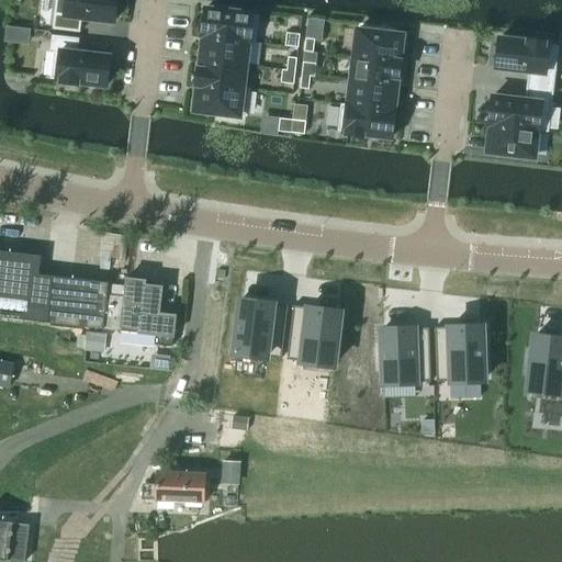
[(56,0),(53,30),(80,33),(81,19),(114,22),(116,0),(56,0)]
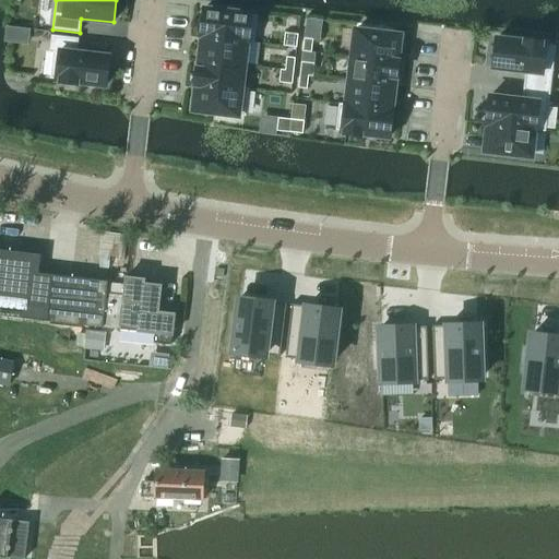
[(204,10),(201,36),(202,37),(254,43),(258,15),(204,10)]
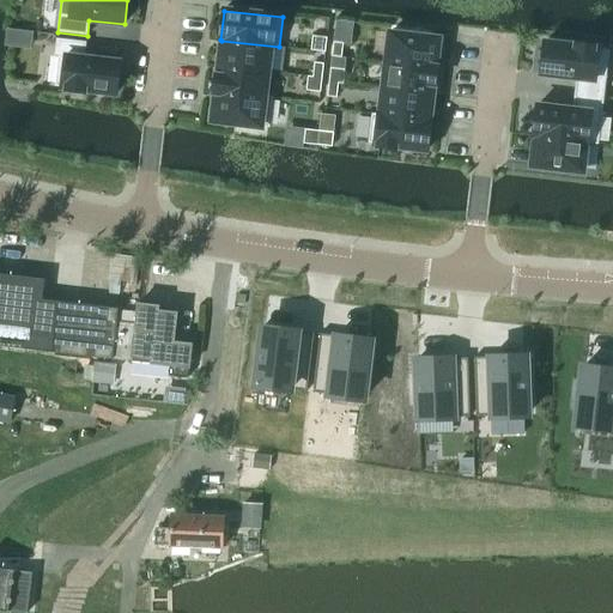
[(10,30),(7,44),(14,46),(18,42),(20,31),(10,30)]
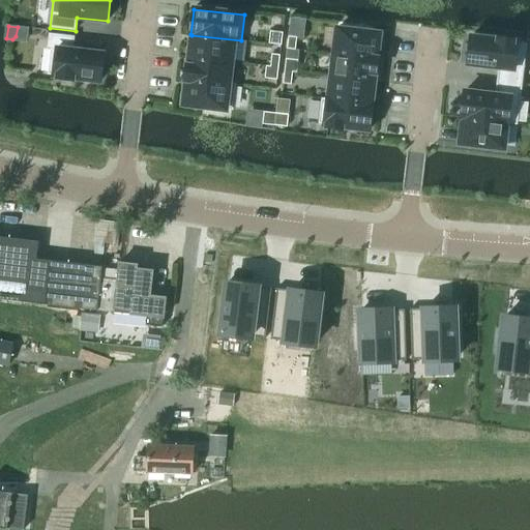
[(337,29),(334,55),(377,60),(378,59),(376,59),(379,34),(337,29)]
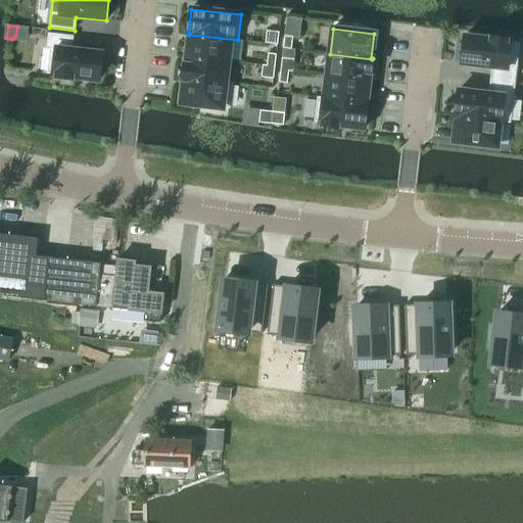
[(267,31),(265,43),(277,45),(279,33),(267,31)]
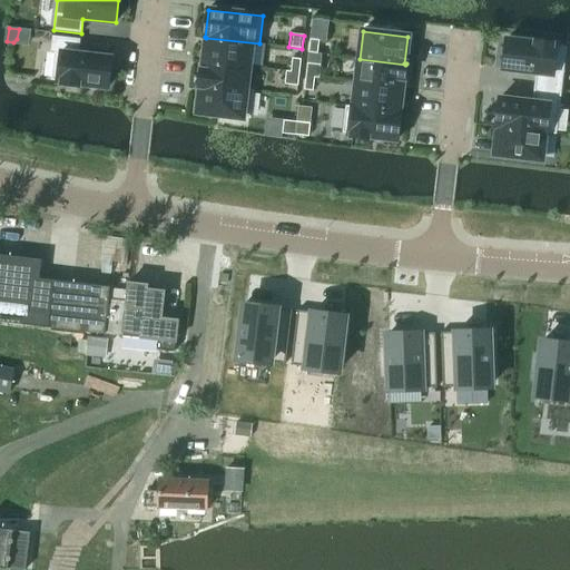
[(52,37),(51,51),(55,52),(51,80),(62,82),(62,84),(78,86),(78,84),(108,87),(111,58),(78,55),(80,40),(52,37)]
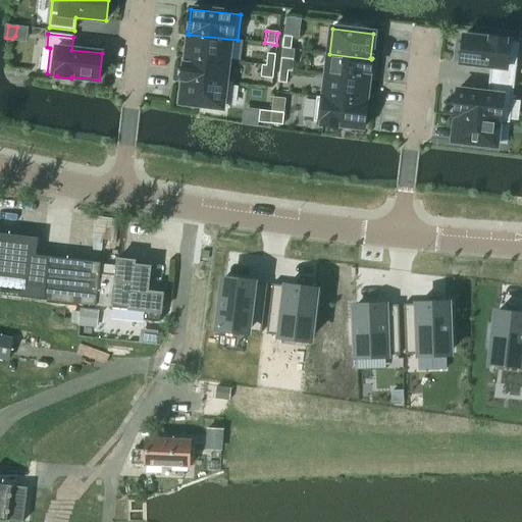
[(189,35),(187,56),(227,61),(240,62),(243,41),(238,40),(189,35)]
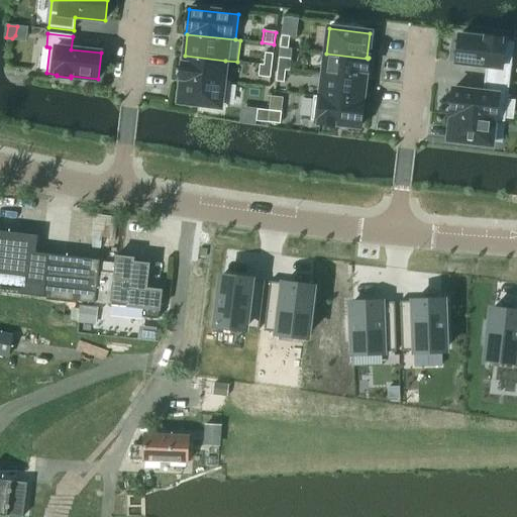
[(289,37),(281,36),(280,48),(288,49),(289,37)]
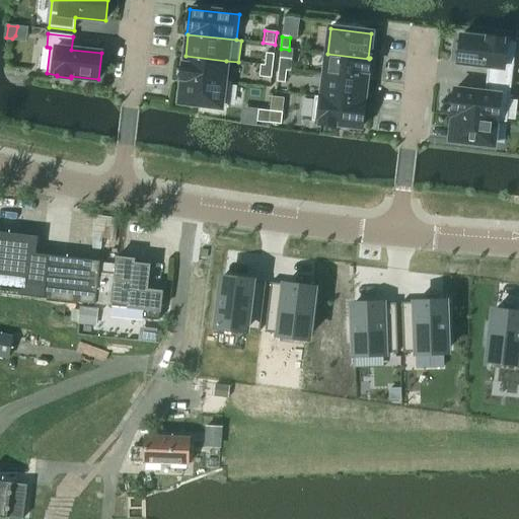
[(460,36),(457,63),(488,66),(486,80),(511,83),(515,43),(502,42),(502,40),(488,38),(488,40),(460,36)]
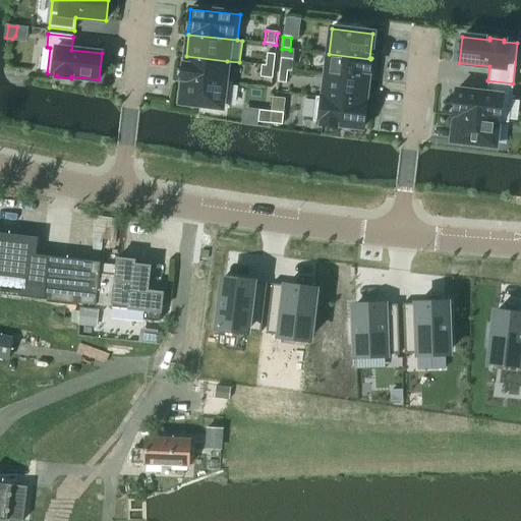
[(267,53),(266,65),(274,66),(275,54),(267,53)]
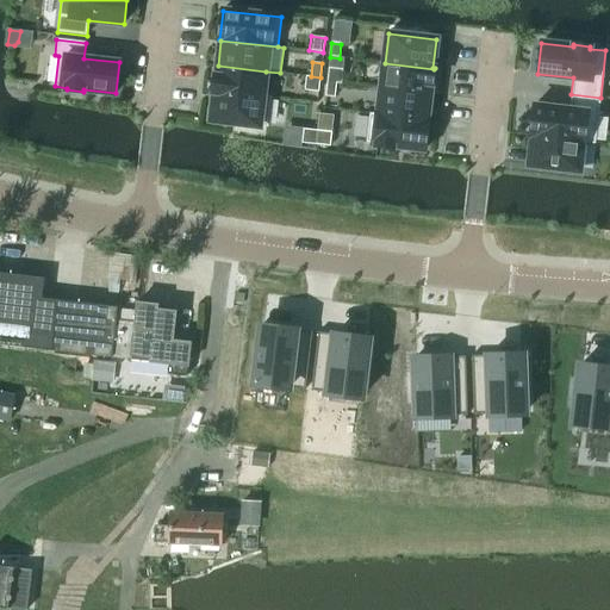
[(385,63),(381,88),(429,94),(430,83),(433,85),(433,83),(434,69),(385,63)]
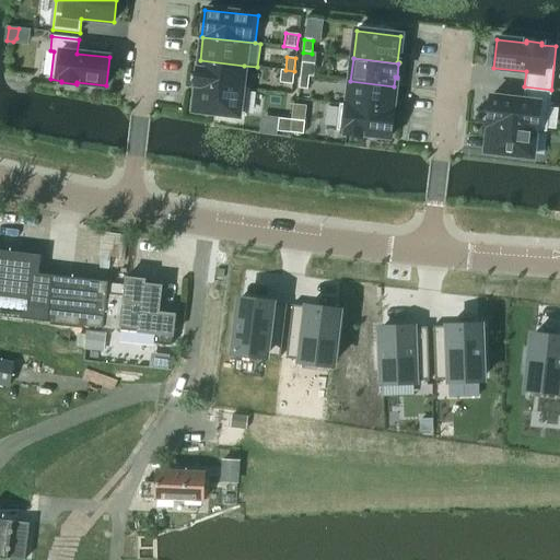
[(197,70),(196,83),(249,90),(249,89),(242,88),(244,66),(200,60),(199,70),(197,70)]
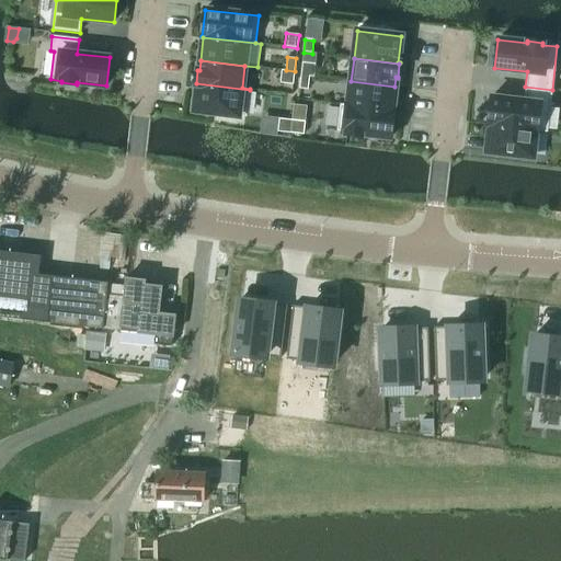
[(302,63),(300,76),(309,77),(313,77),(316,64),(302,63)]
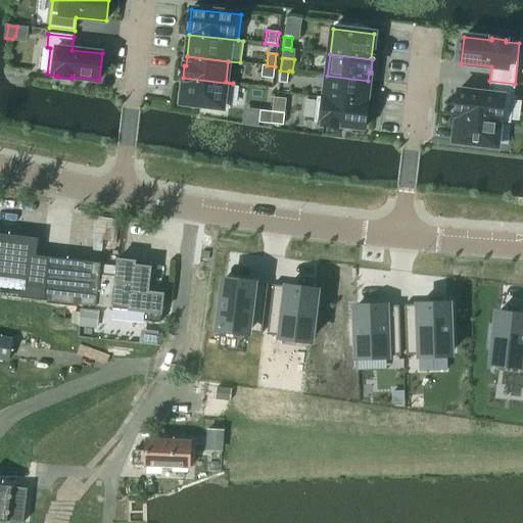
[(263,65),(262,78),(273,79),(275,66),(267,65),(263,65)]
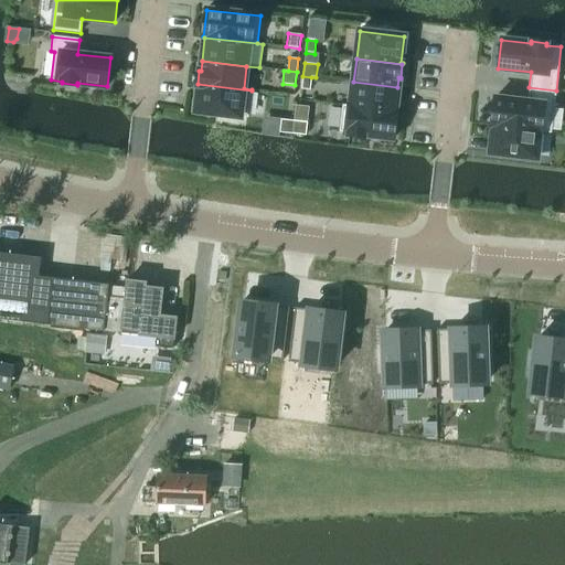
[(302,76),(301,89),(310,91),(311,77),(302,76)]
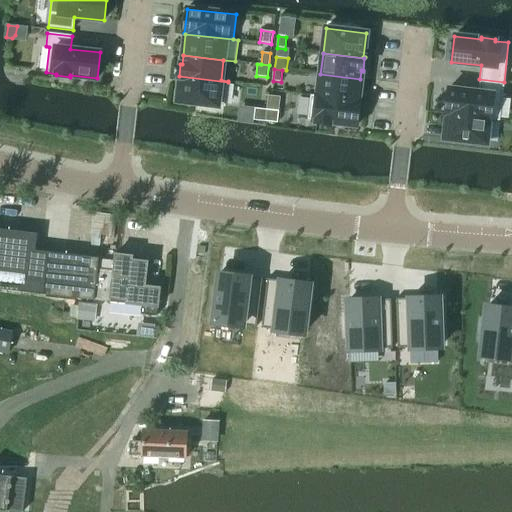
[(320,74),(317,96),(358,101),(360,79),(320,74)]
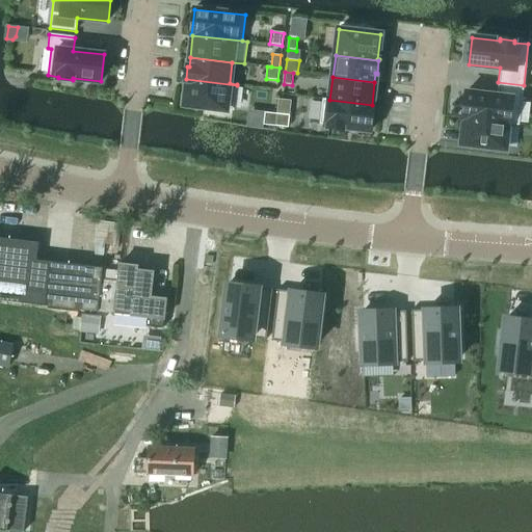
[(187,81),(184,105),(210,108),(209,112),(222,114),(222,110),(234,111),(237,85),(186,79),(185,80),(187,81)]
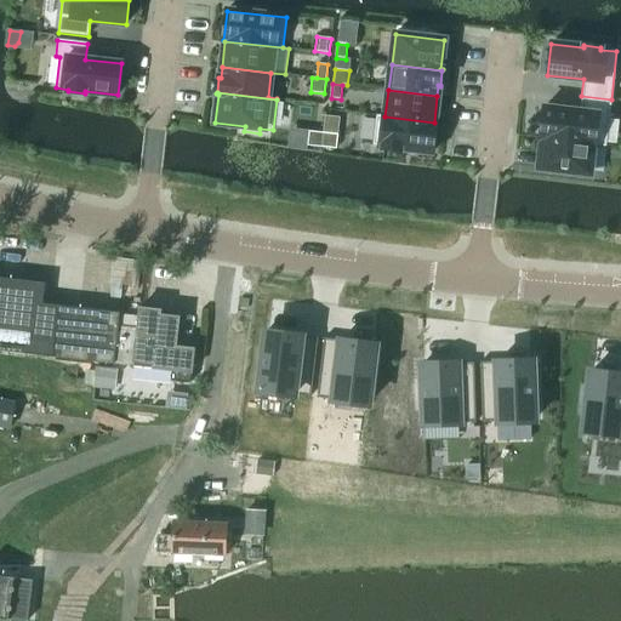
[(543,108),(540,137),(605,146),(611,100),(581,96),(580,112),(543,108)]
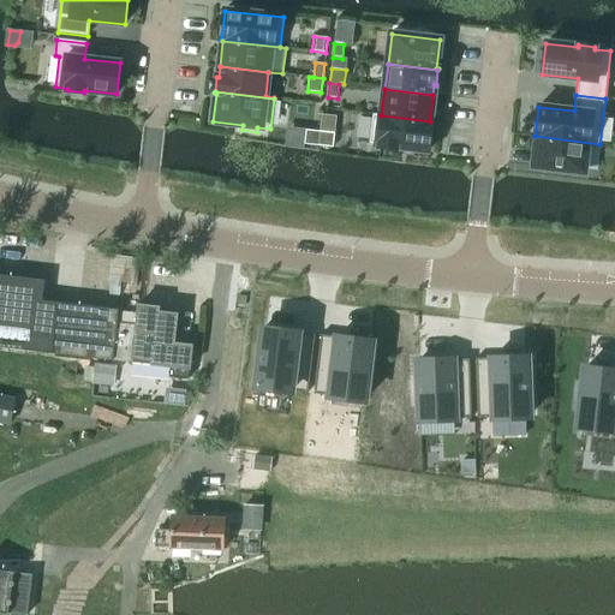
[(372,114),(369,144),(380,145),(380,148),(395,149),(396,148),(428,151),(431,121),(430,121),(381,115),(372,114)]
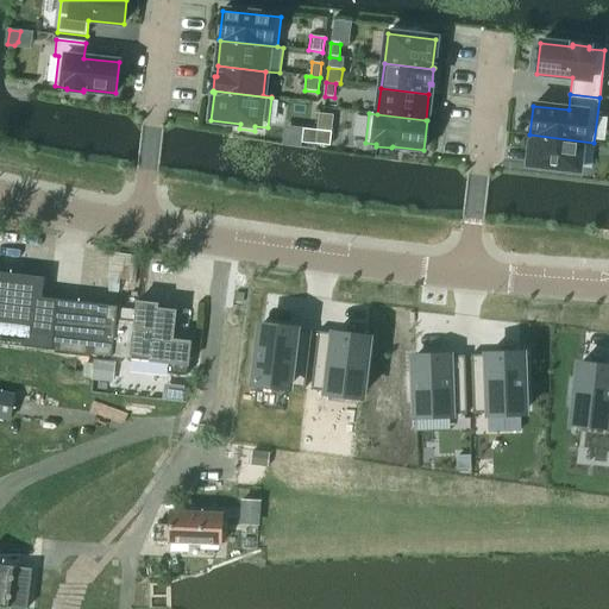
[(302,139),(301,143),(315,144),(318,130),(303,129),(302,139)]
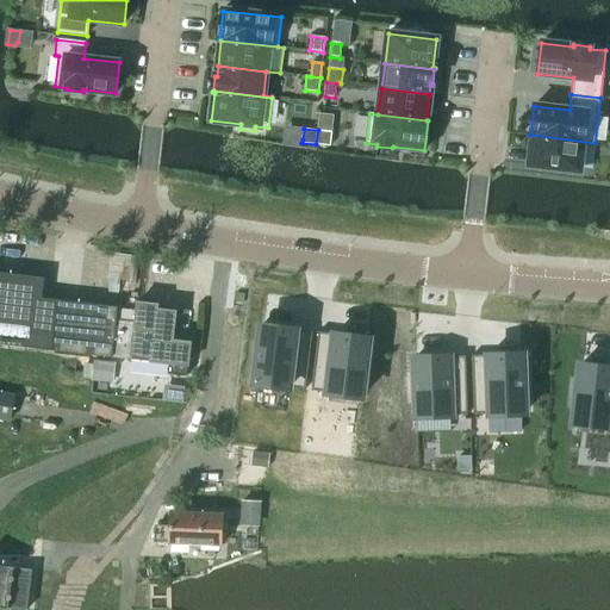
[(318,130),(316,144),(330,147),(330,144),(331,132),(318,130)]
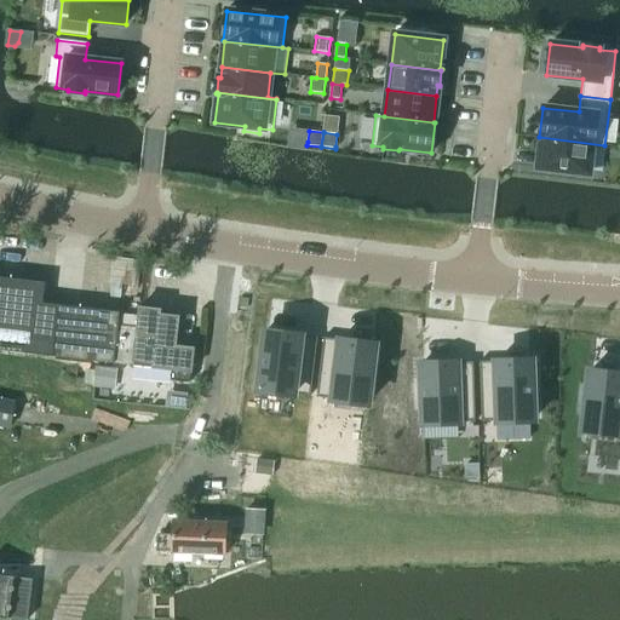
[(540,139),(538,168),(589,174),(592,145),(604,147),(604,145),(539,137),(539,139),(540,139)]
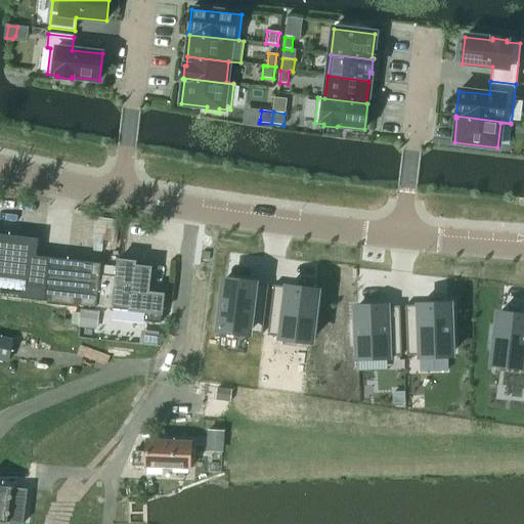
[(0,296),(40,301),(45,301),(96,307),(112,309),(115,291),(100,289),(102,275),(116,277),(118,267),(117,267),(100,265),(100,264),(30,256),(32,244),(0,239),(0,296)]
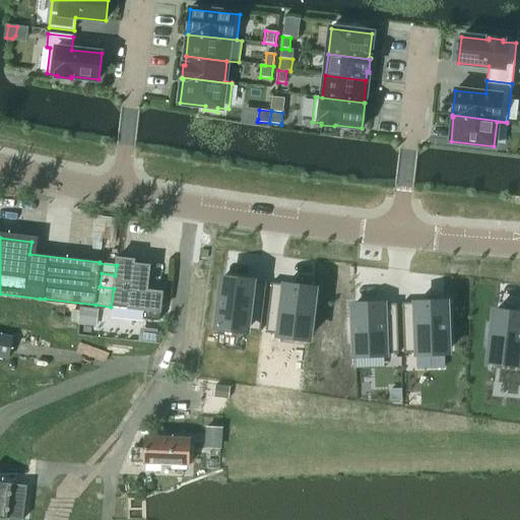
[(102,273),(100,286),(114,288),(111,307),(114,307),(143,311),(142,320),(158,321),(159,312),(161,293),(147,290),(150,263),(150,262),(133,260),(123,259),(117,258),(116,265),(117,265),(115,275),(102,273)]
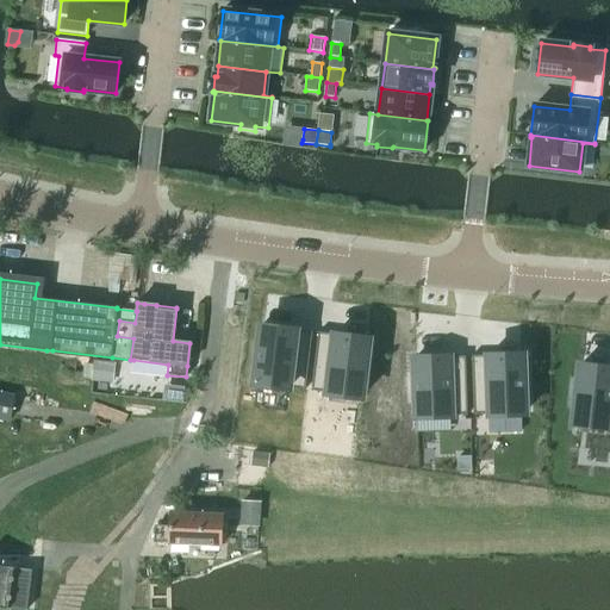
[(255,343),(251,367),(253,367),(255,367),(254,384),(292,388),(305,390),(312,331),(299,330),(282,328),(282,329),(261,327),(259,343),(256,343),(255,343)]
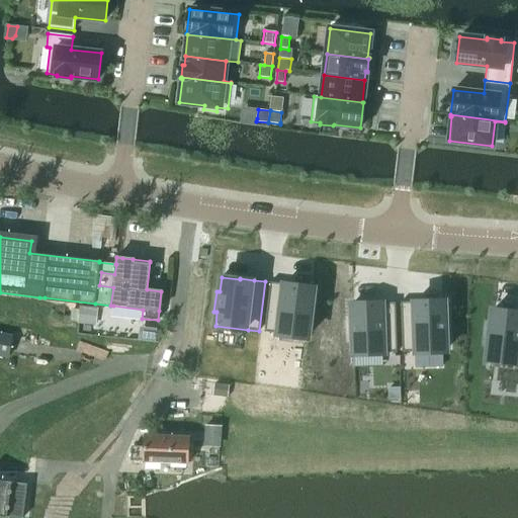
[(270,282),(264,332),(275,333),(308,337),(310,323),(312,323),(313,323),(315,304),(314,304),(312,304),(314,288),(294,286),(294,285),(281,283),(270,282)]
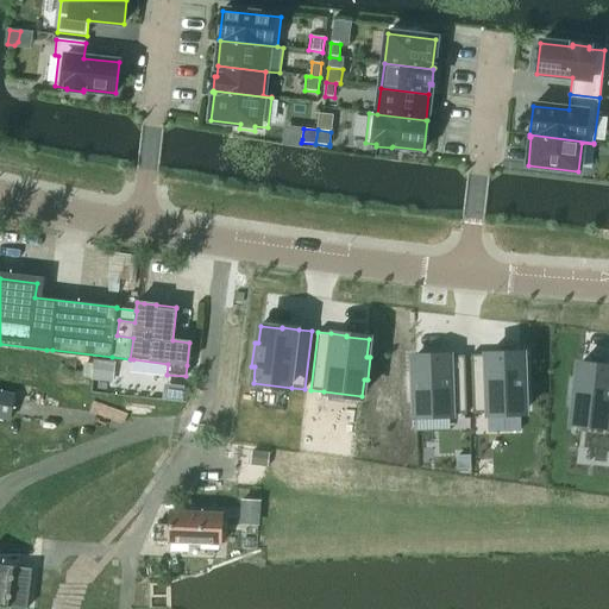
[(484,355),(471,356),(472,414),(485,414),(487,414),(487,418),(488,431),(521,429),(521,416),(521,413),(525,413),(523,396),(526,395),(527,395),(527,372),(526,372),(523,372),(522,355),(520,355),(500,356),(500,355),(484,355)]
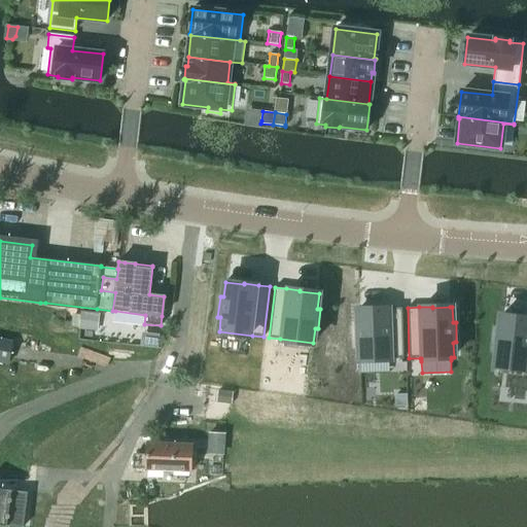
[(355,325),(355,346),(356,346),(358,345),(359,360),(392,358),(403,358),(402,308),(391,308),(377,309),(377,310),(357,310),(358,325),(355,325)]
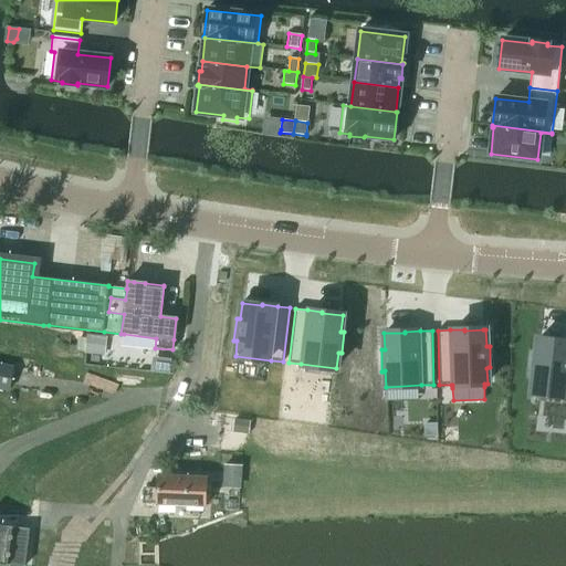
[(87,335),(85,352),(102,355),(104,337),(87,335)]
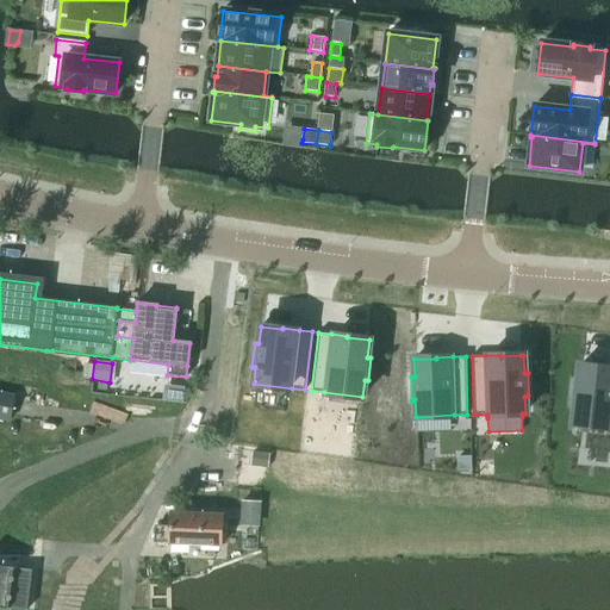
[(574,383),(571,405),(572,405),(574,406),(573,423),(609,427),(609,368),(602,367),(602,368),(579,366),(578,383),(576,383),(574,383)]
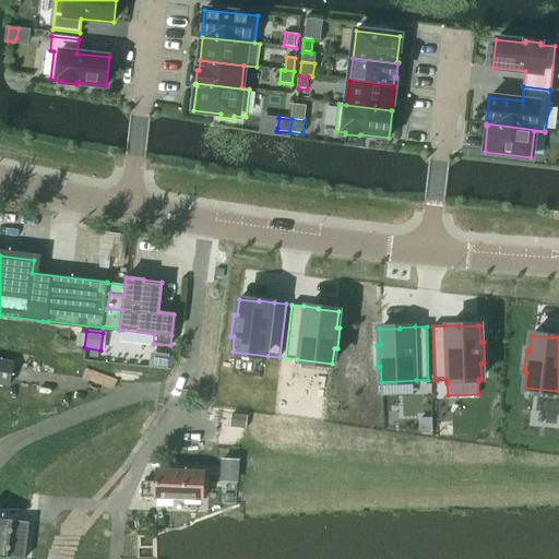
[(0,383),(10,385),(10,384),(14,361),(0,358),(0,383)]
